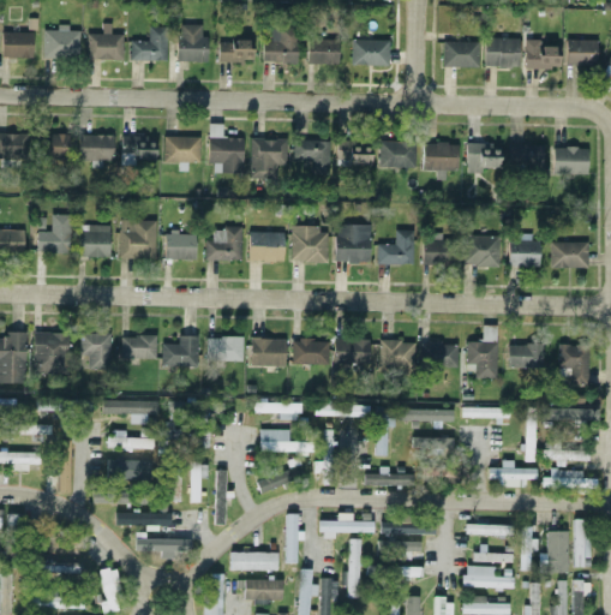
[(124,60),(125,34),(113,34),(113,23),(105,23),(103,34),(89,34),(88,59),(124,60)]
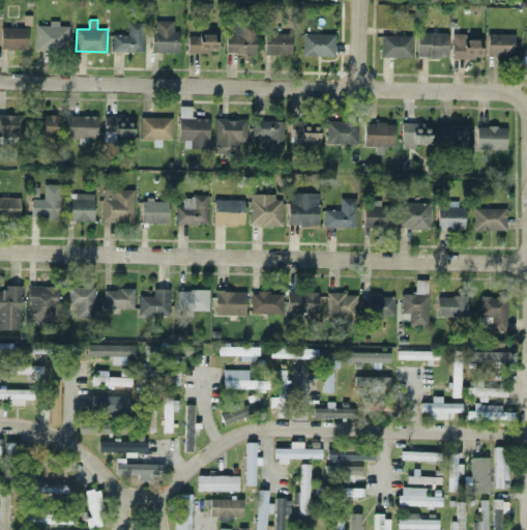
[(70,26),(61,26),(61,21),(51,21),(51,26),(38,26),(37,50),(69,51),(70,26)]
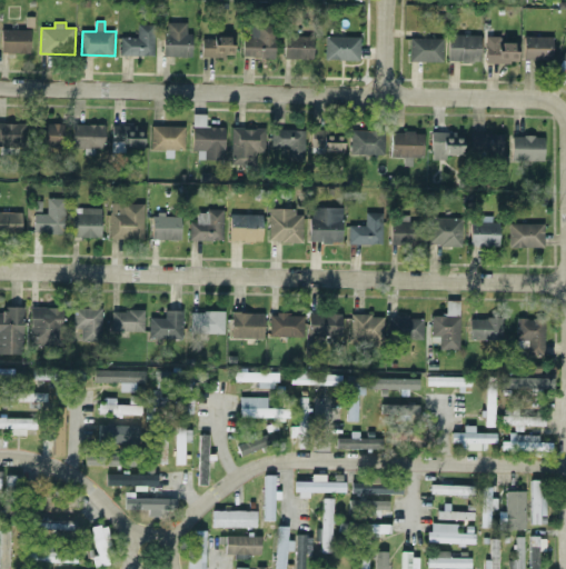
[(166,57),(194,58),(194,33),(189,33),(189,23),(167,22),(166,57)]
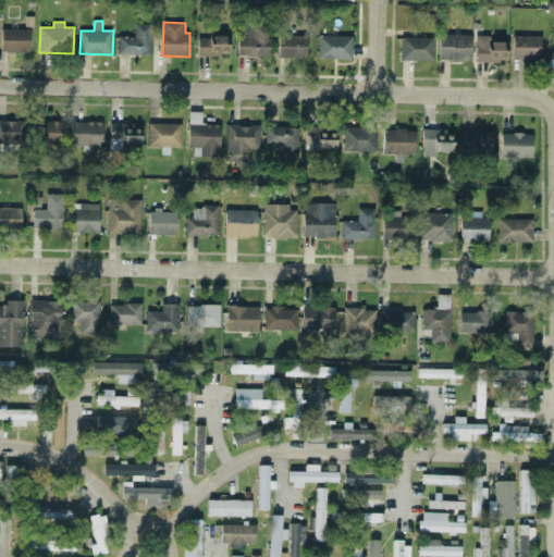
[(152,24),(136,24),(136,36),(119,37),(120,56),(152,54),(152,24)]
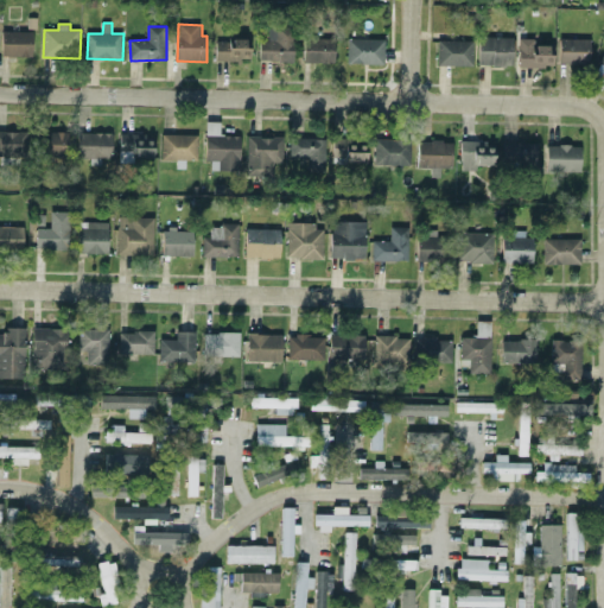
[(294,63),(296,27),(271,27),(269,42),(261,40),(261,62),(294,63)]
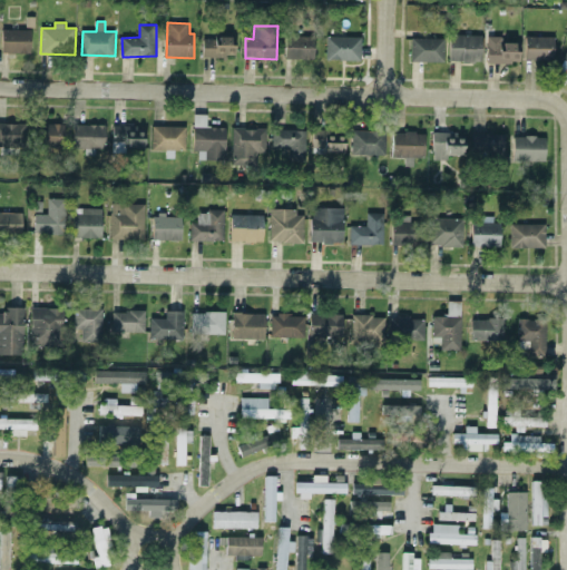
[(2,53),(31,55),(32,30),(3,29),(2,53)]
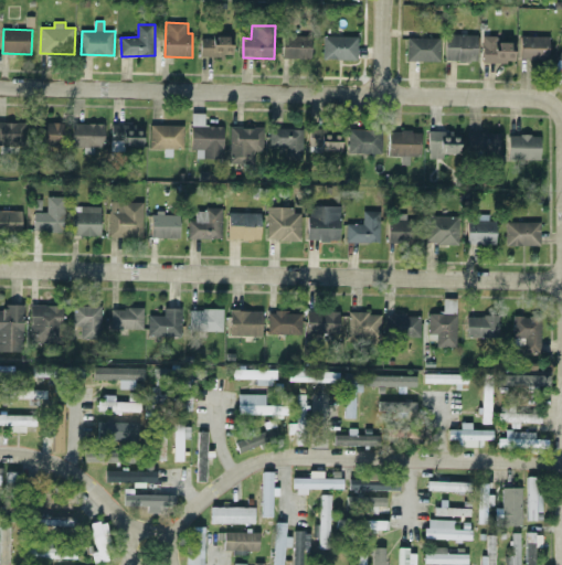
[(447,62),(478,62),(478,35),(447,34),(447,62)]
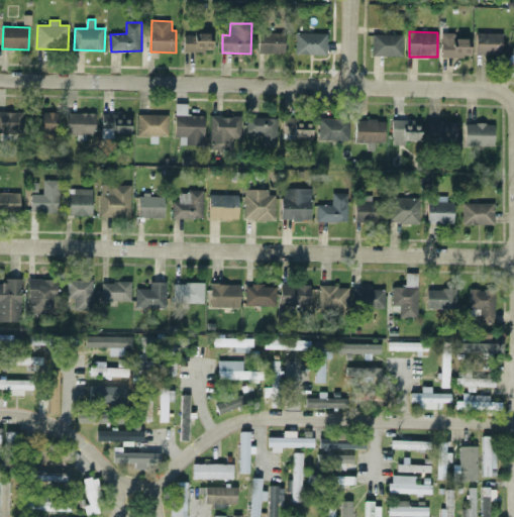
[(286,55),(287,33),(261,32),(260,54),(286,55)]
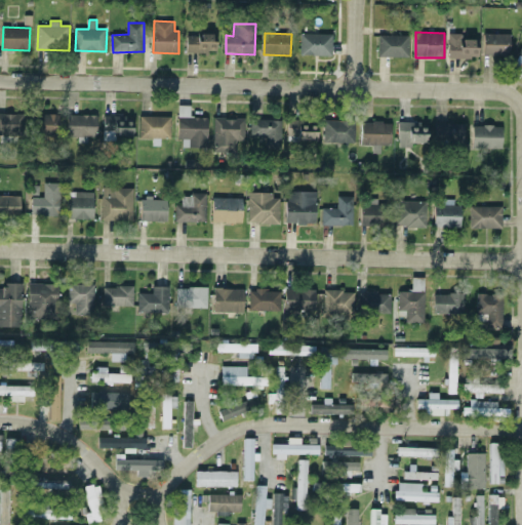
[(300,54),(333,55),(333,34),(302,33),(300,54)]
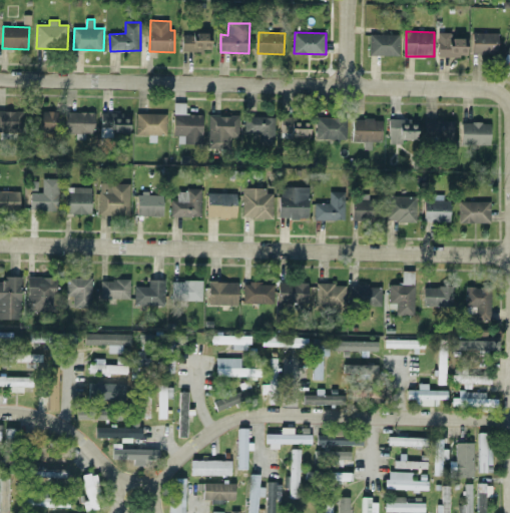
[(439,56),(466,57),(467,38),(453,37),(453,33),(440,33),(439,56)]
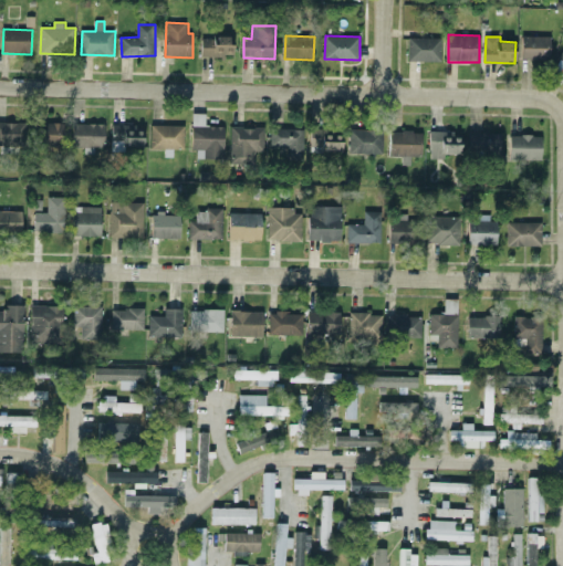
[(552,37),(523,37),(522,59),(551,60),(552,37)]
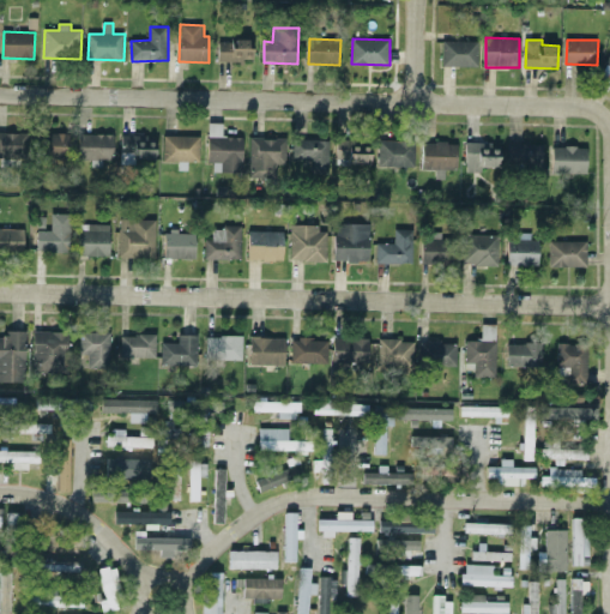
[(219,61),(253,61),(253,41),(219,41),(219,61)]
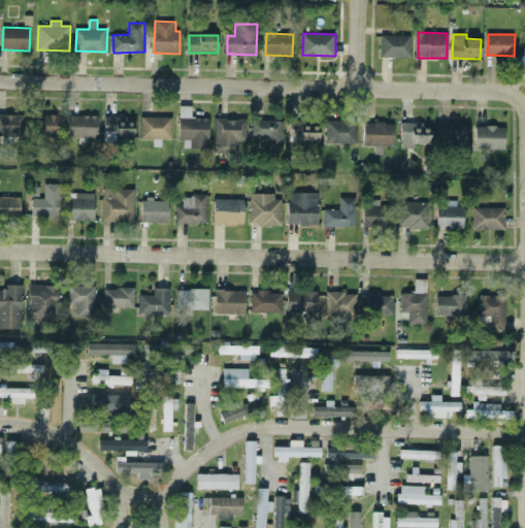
[(413,36),(382,35),(381,57),(413,58),(413,36)]
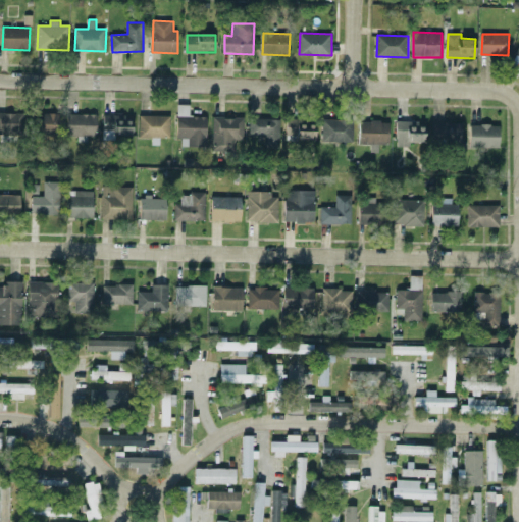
[(207,147),(208,116),(190,116),(190,106),(177,106),(177,138),(190,138),(190,147),(207,147)]
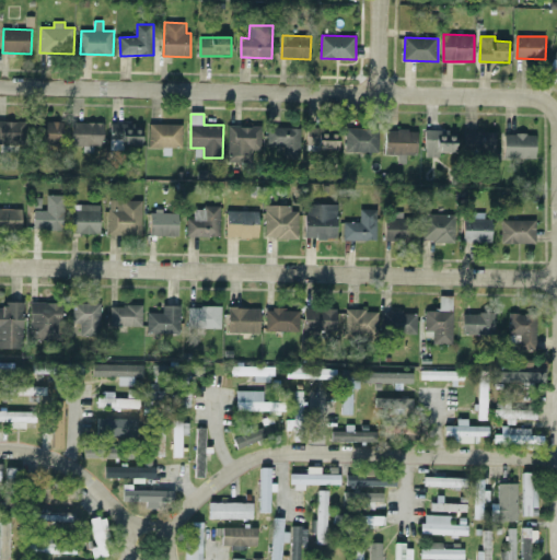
[(24,121),(0,120),(0,144),(23,147),(24,121)]
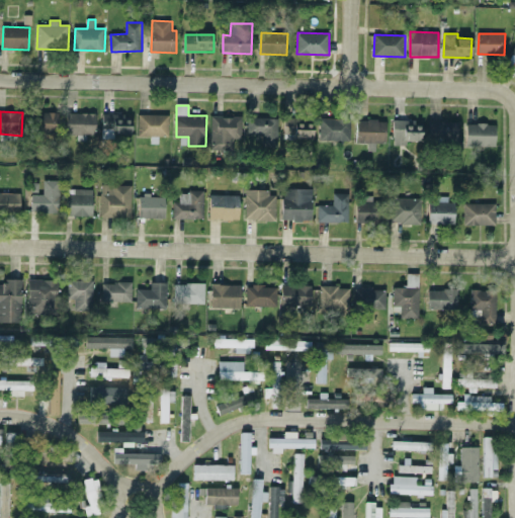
[(40,131),(59,131),(60,112),(40,112),(40,131)]
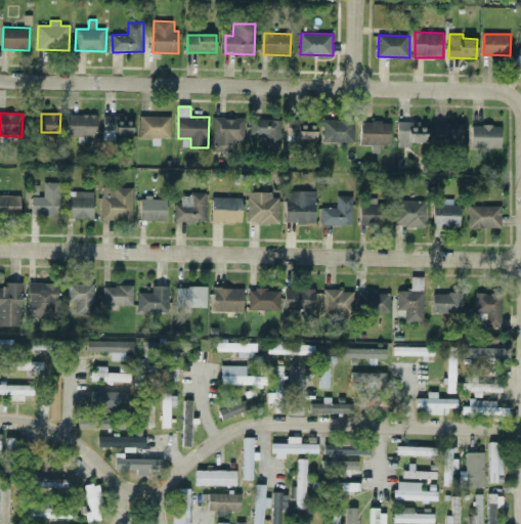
[(98,115),(69,115),(68,137),(97,138),(98,115)]
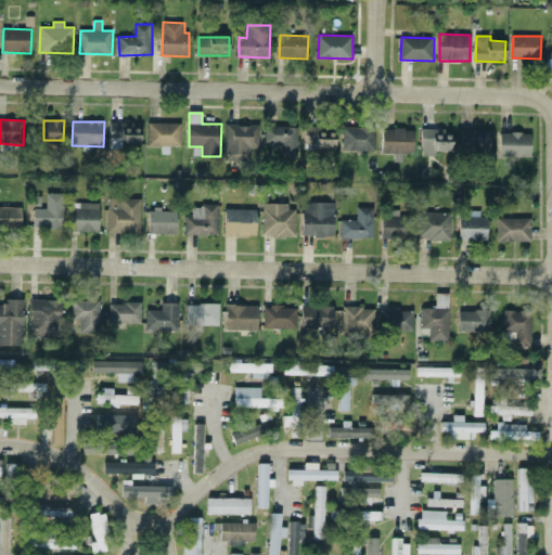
[(142,144),(142,123),(111,124),(112,149),(124,149),(124,144),(142,144)]
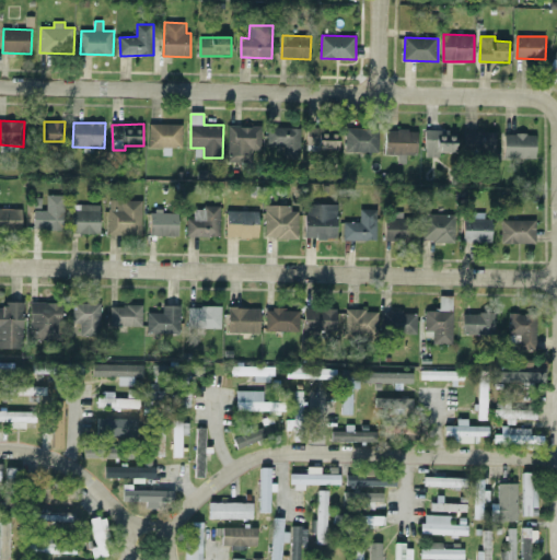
[(184,125),(151,124),(151,148),(183,148),(184,125)]
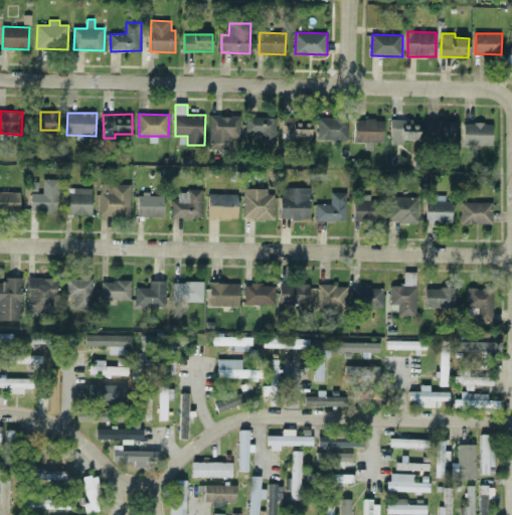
[(240,138),(241,116),(210,116),(210,149),(233,150),(233,138),(240,138)]
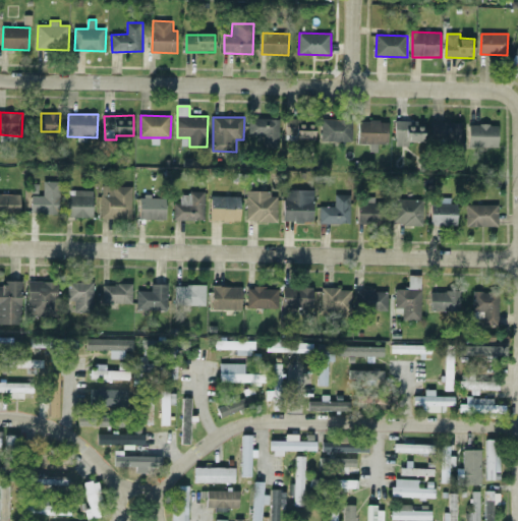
[(281,119),(250,118),(249,137),(266,138),(266,148),(280,148),(281,119)]
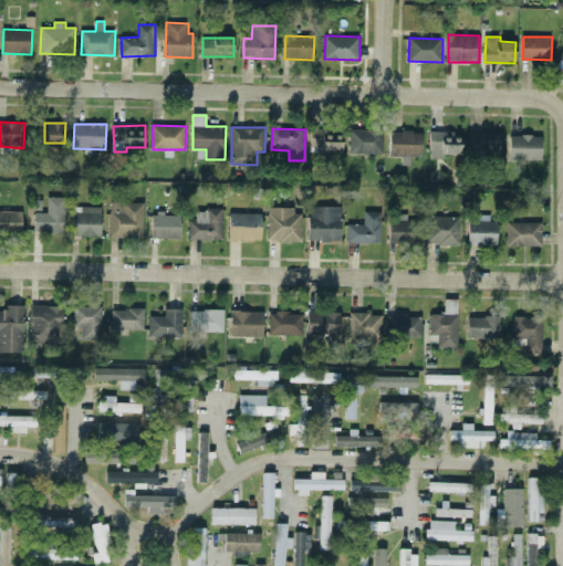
[(384,154),(384,130),(351,129),(350,154),(384,154)]
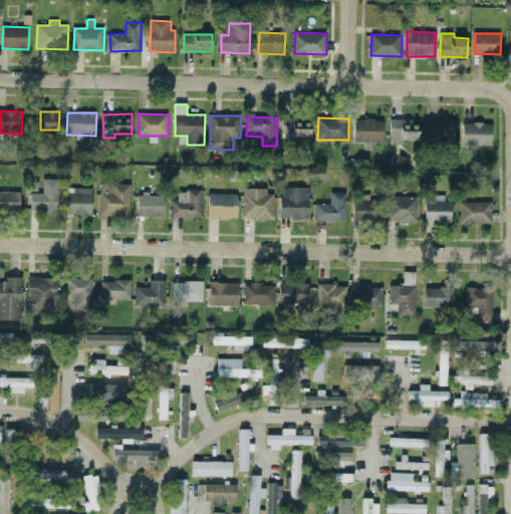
[(311,139),(311,118),(283,118),(283,139),(311,139)]
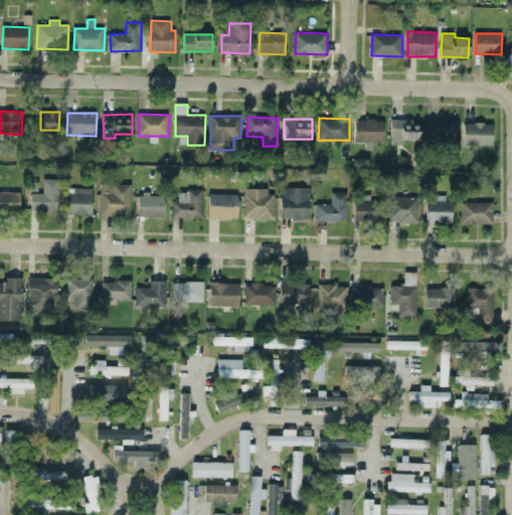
[(355,142),(385,142),(385,120),(356,120),(355,142)]
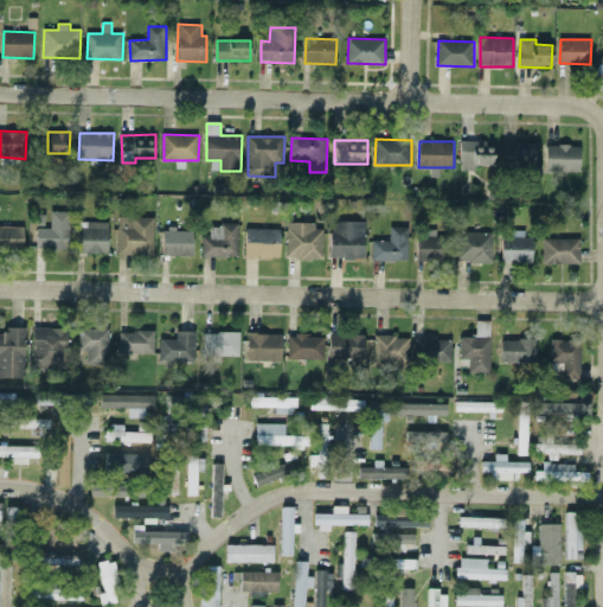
[(495,165),(495,142),(462,142),(462,171),(476,171),(476,165),(495,165)]
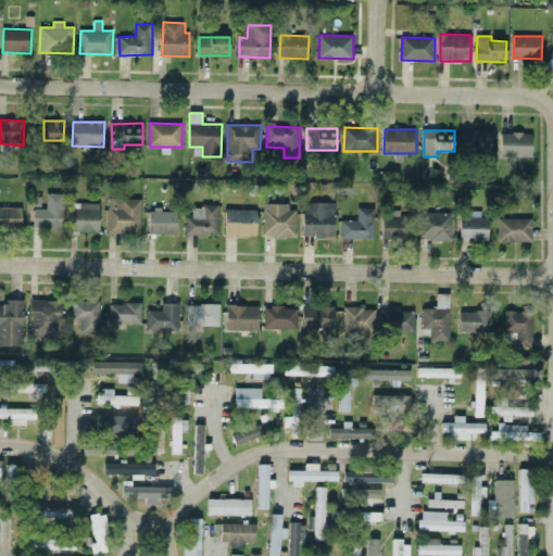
[(493,131),(462,130),(461,152),(493,153),(493,131)]
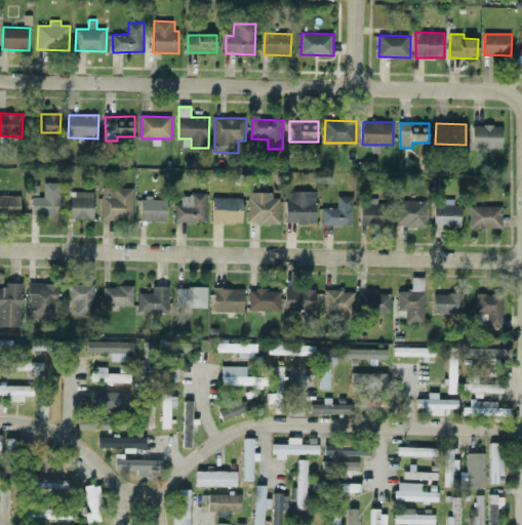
[(472,125),(472,148),(503,149),(504,126),(472,125)]
